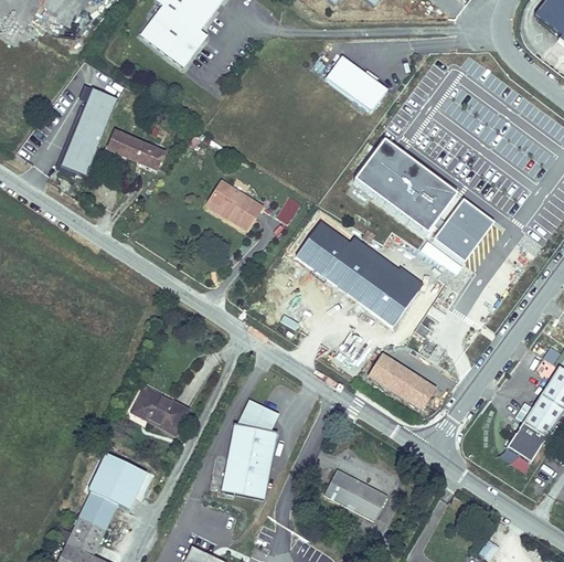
[(141,33),(183,66),(203,42),(201,41),(202,40),(201,32),(200,31),(201,30),(223,0),(159,0),(163,3),(141,33)]
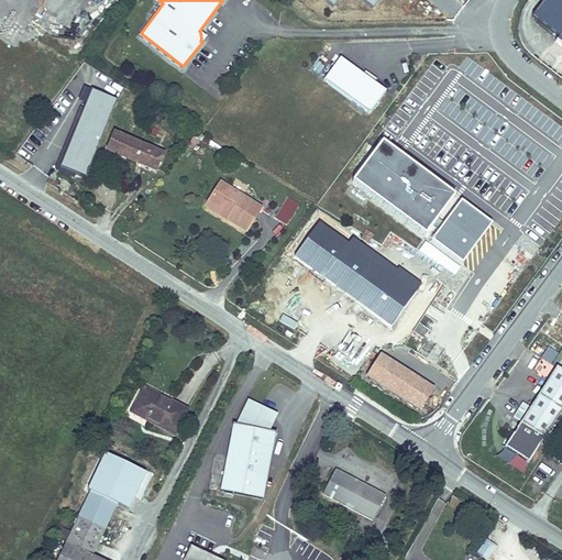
[(543,0),(533,13),(561,34),(558,39),(561,42),(561,0),(543,0)]
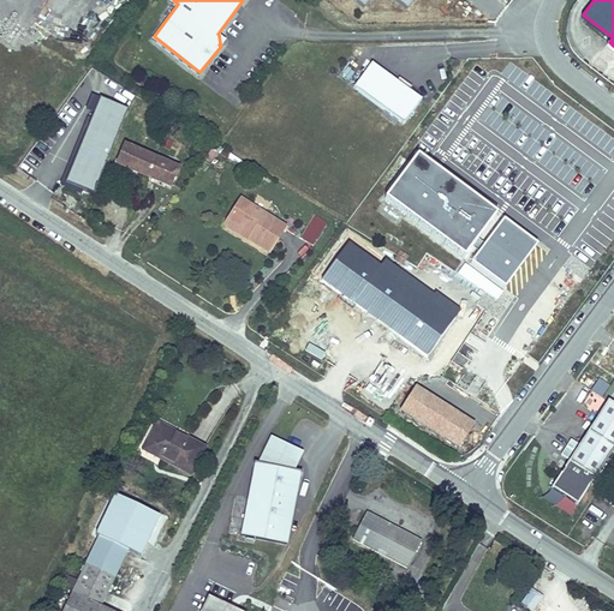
[(398,78),(373,60),(355,84),(405,120),(423,96),(410,87),(409,90),(395,81),(398,78)]
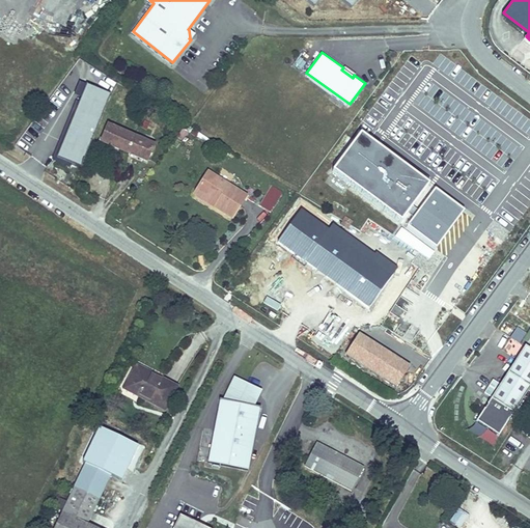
[(357,72),(346,63),(343,67),(341,70),(353,78),(354,75),(357,72)]
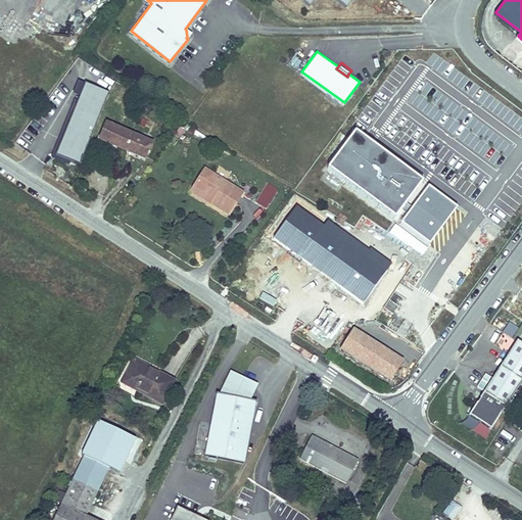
[(57,152),(80,161),(109,91),(87,81),(57,152)]
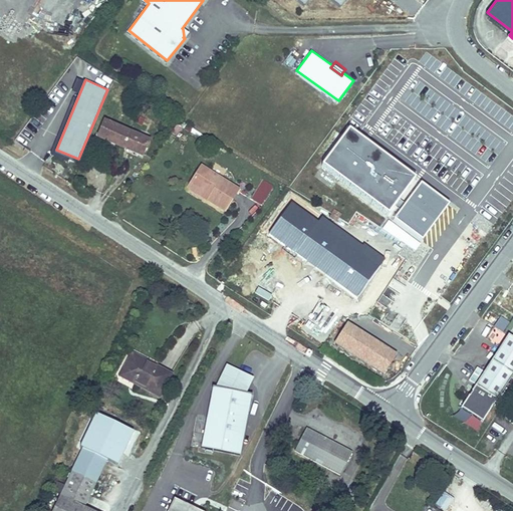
[(151,137),(105,116),(97,134),(144,155),(151,137)]
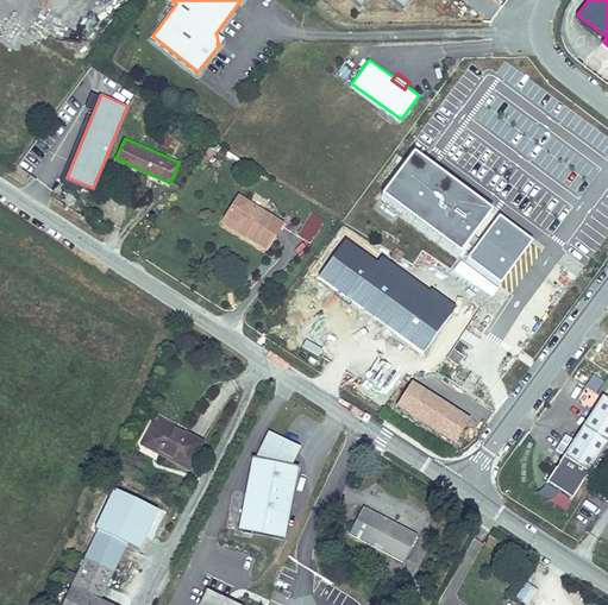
[(500,214),(480,241),(472,235),(491,209),(414,152),(383,194),(461,251),(467,244),(474,249),(468,257),(501,282),(533,238),(500,214)]
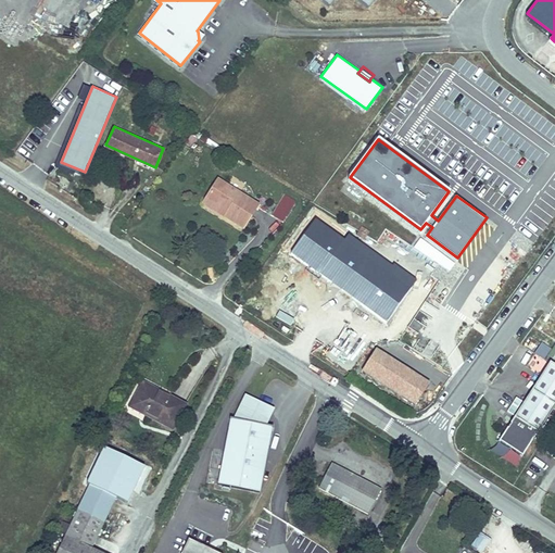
[(61,171),(57,177),(70,186),(74,178),(61,171)]
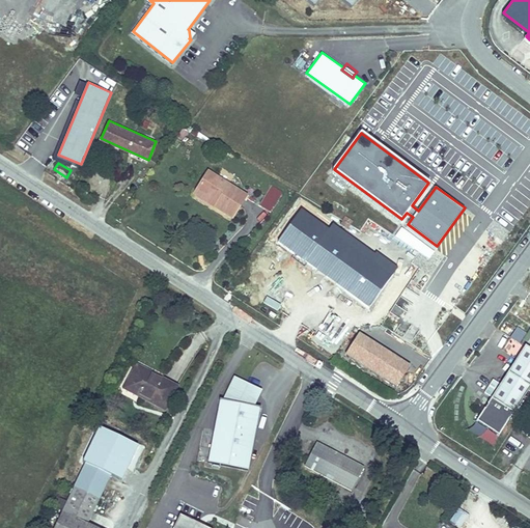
[(248,193),(210,169),(194,194),(233,218),(248,193)]
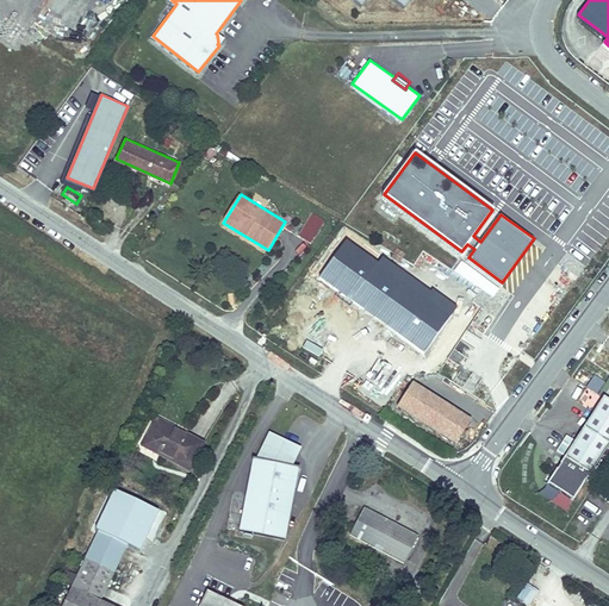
[(324,217),(311,210),(298,233),(311,241),(324,217)]
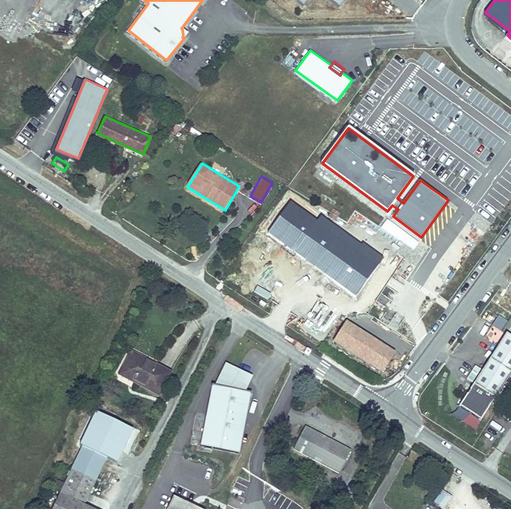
[(291,201),(270,231),(356,293),(378,263),(317,220),(291,201)]
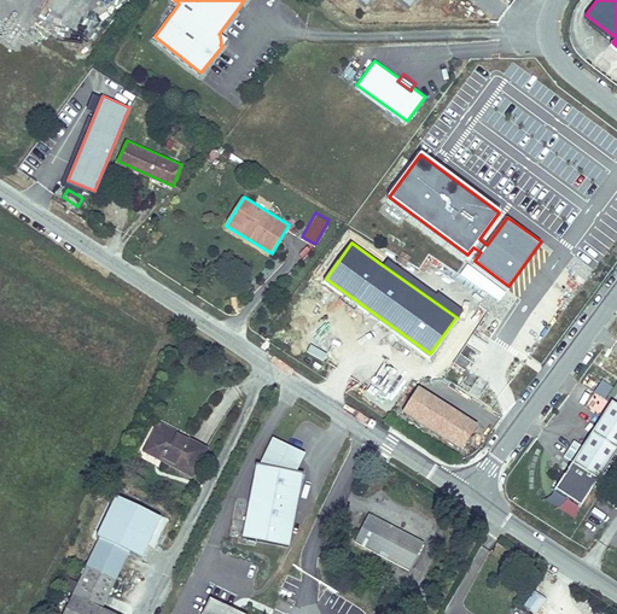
[(383,265),(457,317),(463,309),(438,291),(437,293),(388,257),(383,265)]
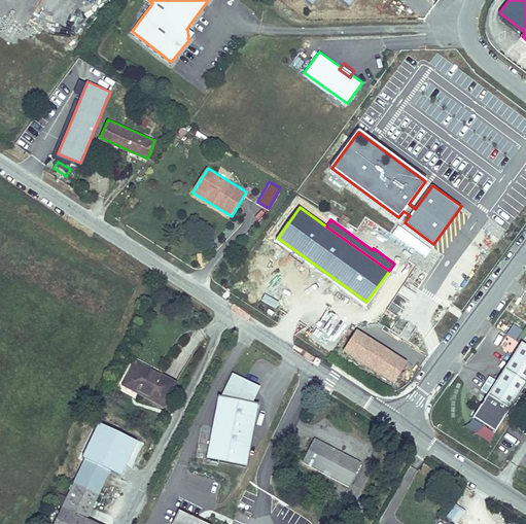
[(391,301),(389,308),(399,312),(402,305),(391,301)]
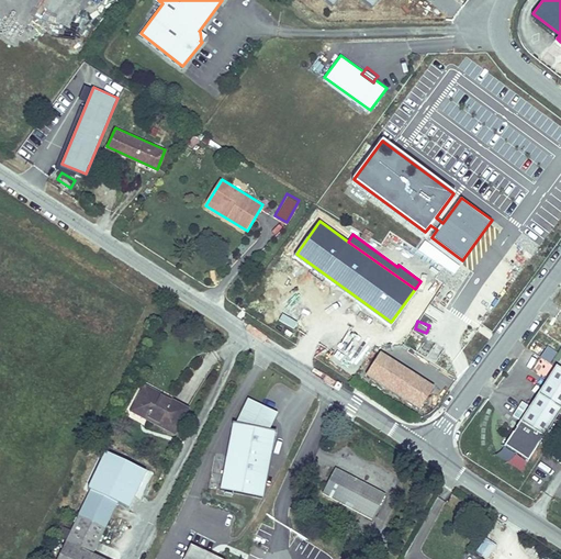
[(367,377),(422,411),(436,387),(382,354),(367,377)]
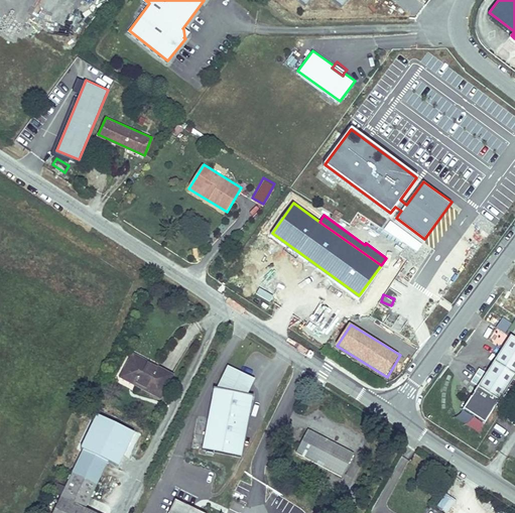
[(514,340),(508,336),(472,393),(473,394),(471,398),(469,397),(462,410),(483,424),(491,411),(490,411),(493,406),(494,407),(514,374),(514,340)]
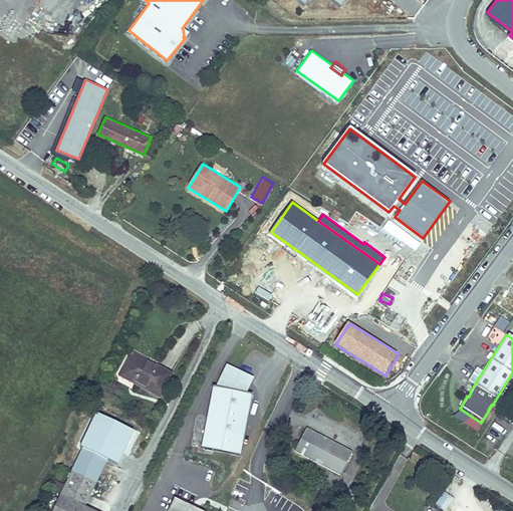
[(175,370),(132,349),(122,367),(139,375),(136,381),(163,395),(175,370)]
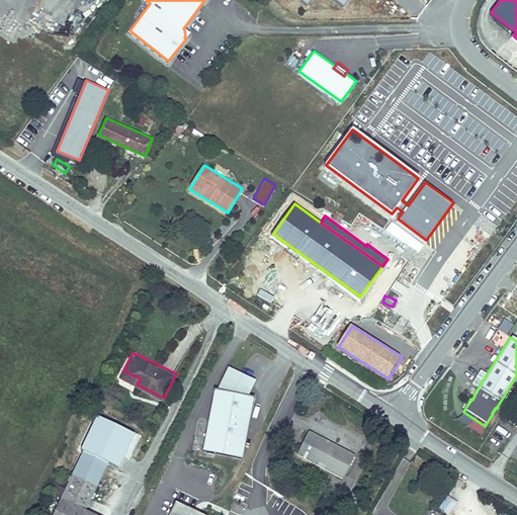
[(229,365),(218,388),(216,387),(203,449),(243,456),(255,395),(249,394),(257,378),(229,365)]
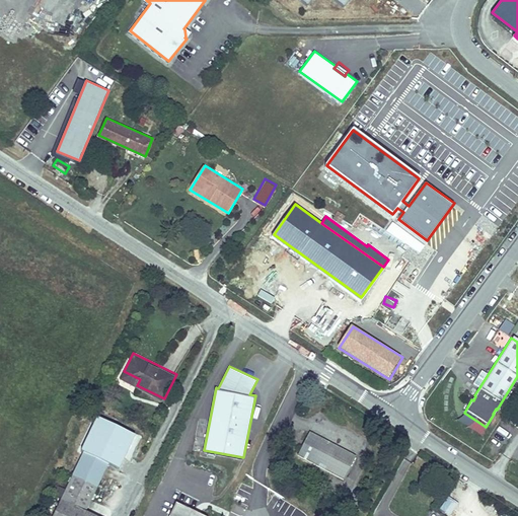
[(137,385),(140,379),(124,371),(121,377),(137,385)]
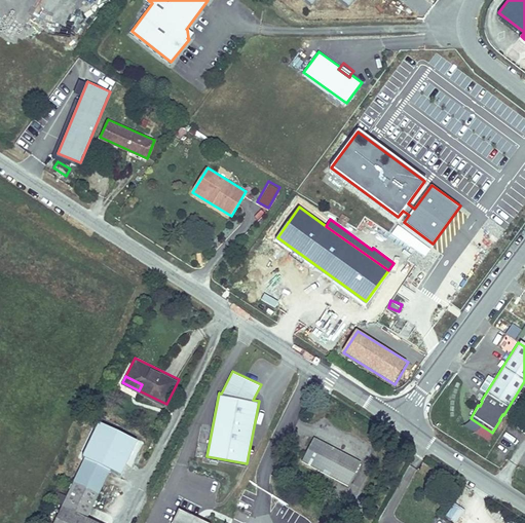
[(82,454),(85,455),(111,469),(121,473),(138,439),(99,420),(82,454)]
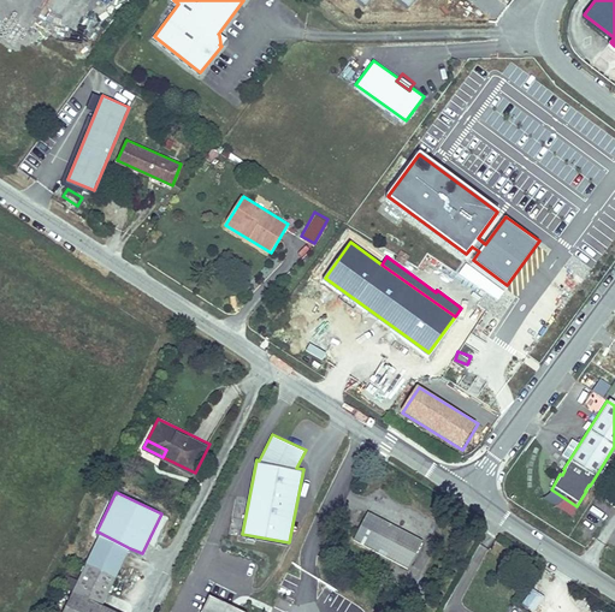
[(423,539),(368,510),(354,538),(408,565),(423,539)]
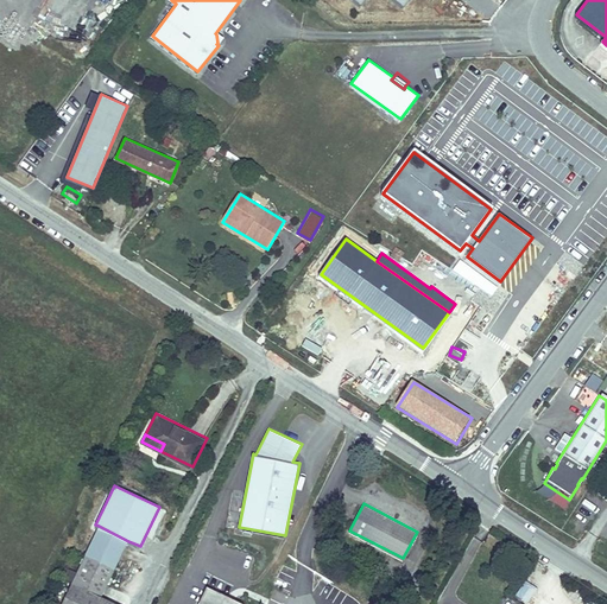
[(117,566),(128,541),(99,526),(86,552),(117,566)]
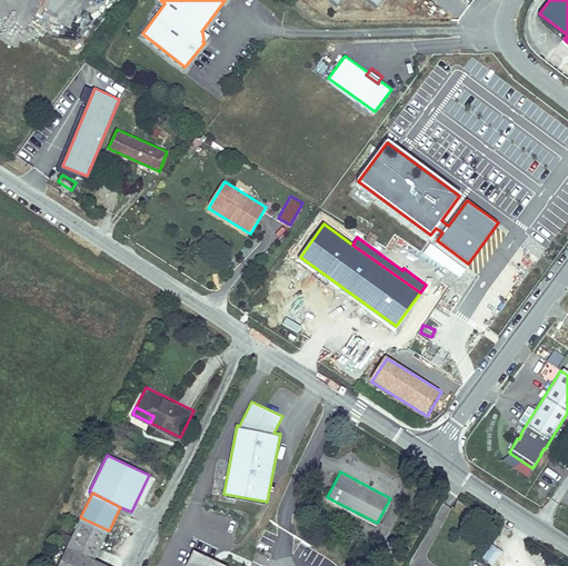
[(110,565),(96,559),(109,530),(80,517),(57,565),(110,565)]
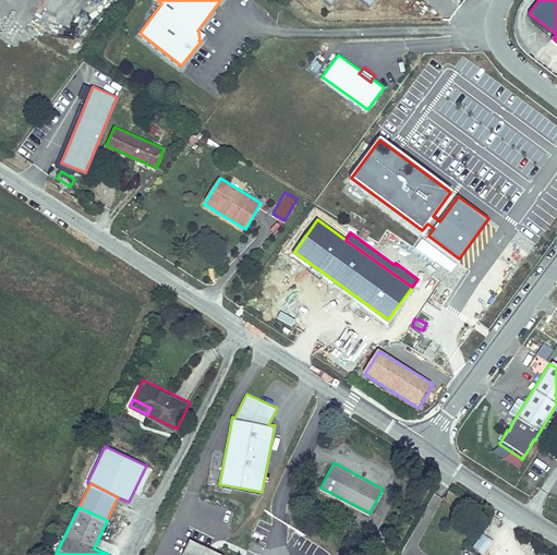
[(181,554),(223,554),(225,554),(190,538),(181,554)]
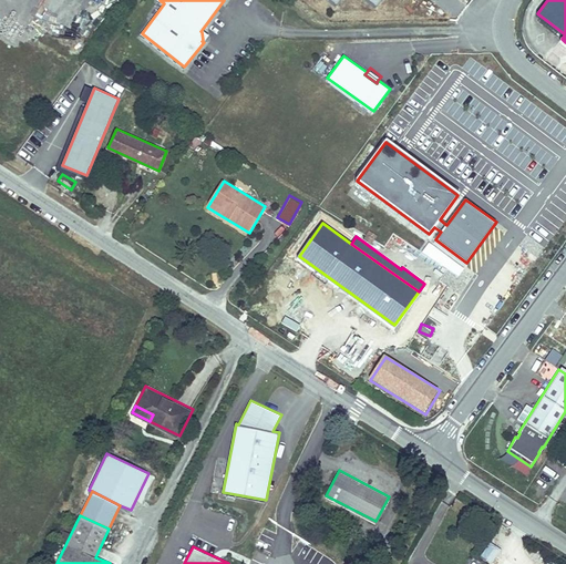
All buildings are outlined.
